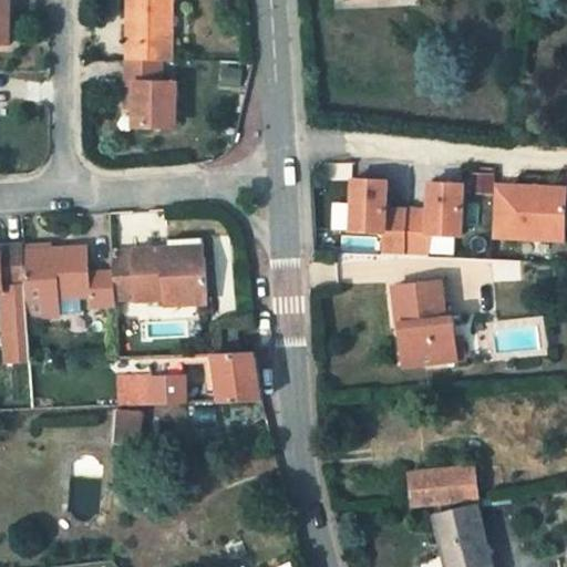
[(123,0),(124,61),(158,61),(169,61),(168,0),(123,0)]
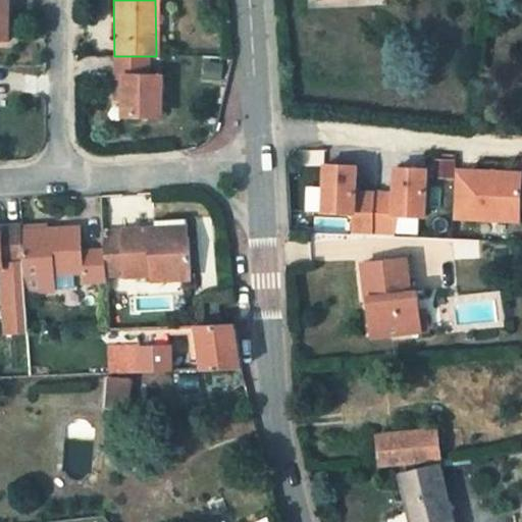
[(161,74),(147,74),(146,56),(114,56),(115,99),(124,100),(124,115),(161,114),(161,74)]
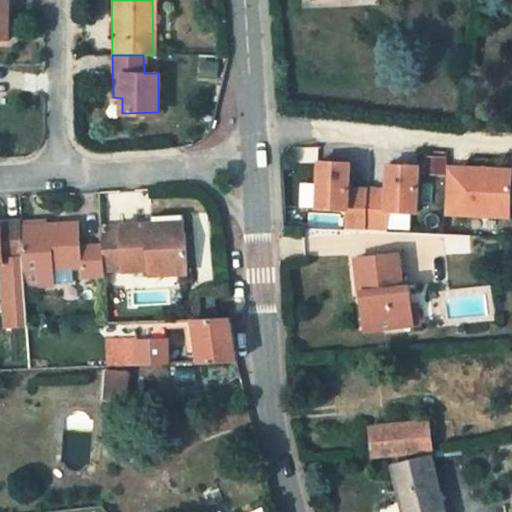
[(349,159),(318,158),(316,204),(346,205),(345,225),(365,226),(367,185),(348,184),(349,159)]
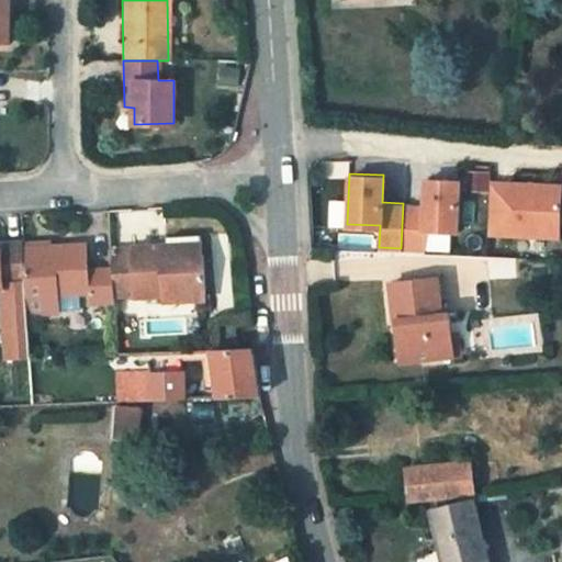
[(424,204),(403,203),(401,248),(424,249),(424,227),(457,228),(459,177),(425,176),(424,204)]
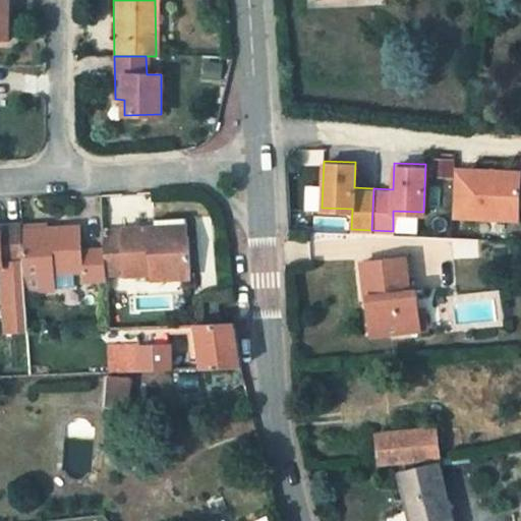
[(518,169),(453,167),(452,213),(517,216),(518,169)]
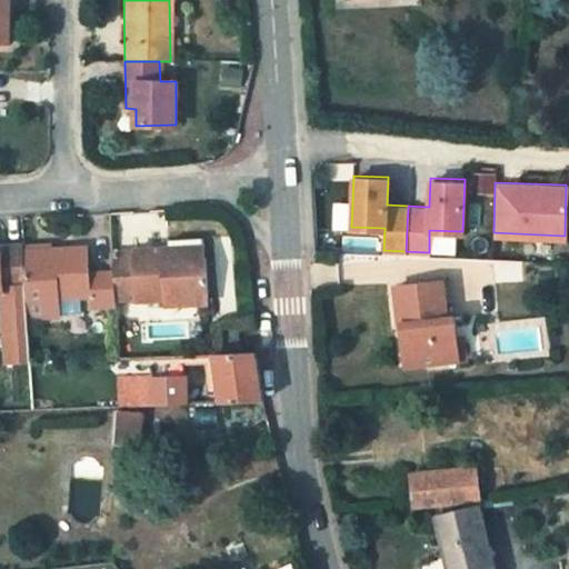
[(175,242),(169,242),(169,253),(209,251),(208,231),(173,231),(175,242)]
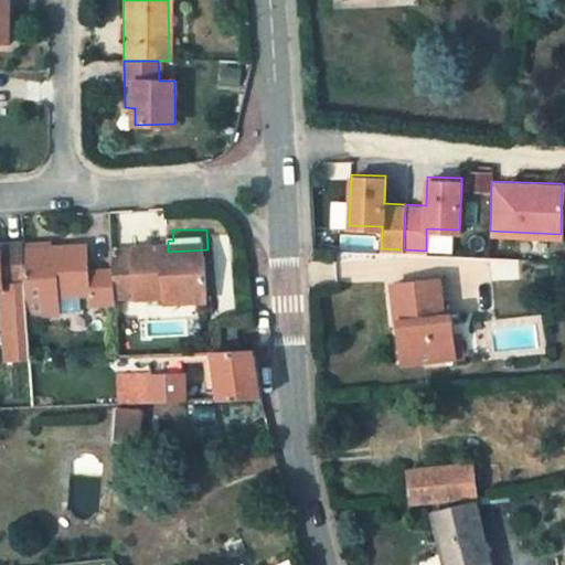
[(116,294),(114,266),(88,266),(87,243),(51,245),(51,240),(23,242),(25,284),(27,311),(56,309),(56,292),(89,290),(91,301),(116,300),(116,294)]
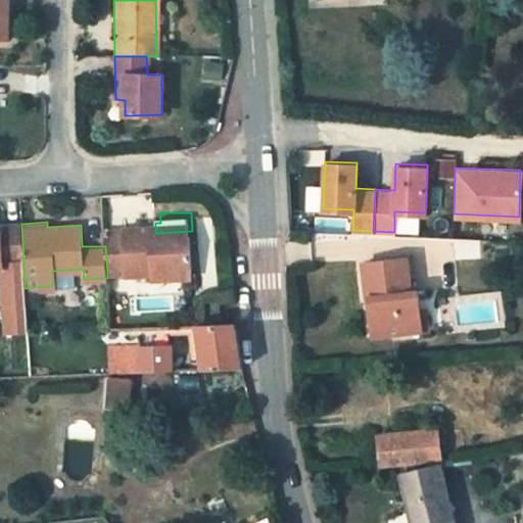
[(194,271),(192,231),(155,233),(155,223),(124,225),(128,272),(163,270),(177,273),(194,271)]
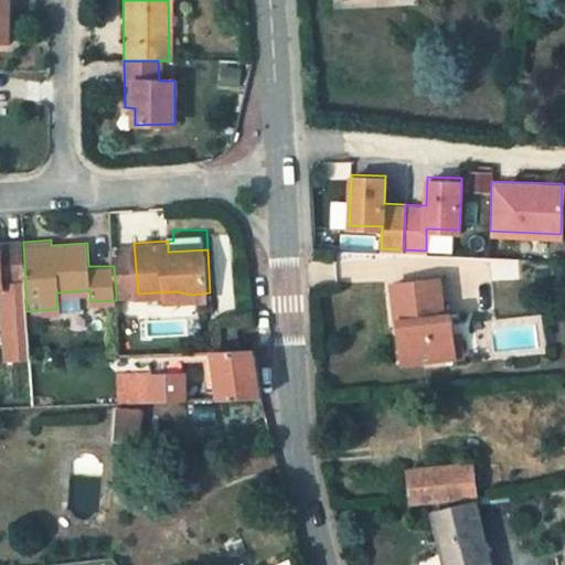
[(25,284),(23,242),(0,244),(0,246),(0,252),(0,251),(0,290),(2,290),(2,286),(25,284)]
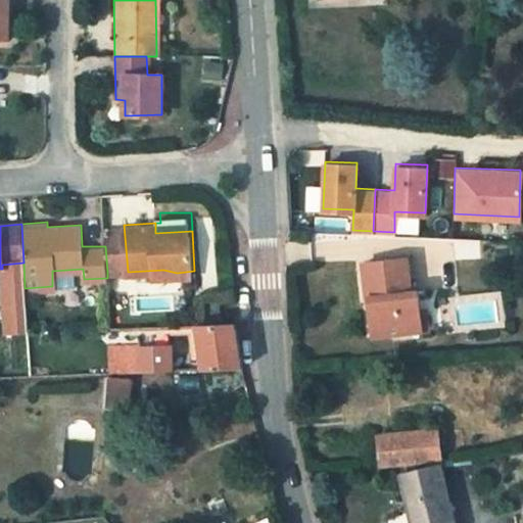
[(128,272),(124,225),(103,226),(105,246),(107,272),(128,272)]
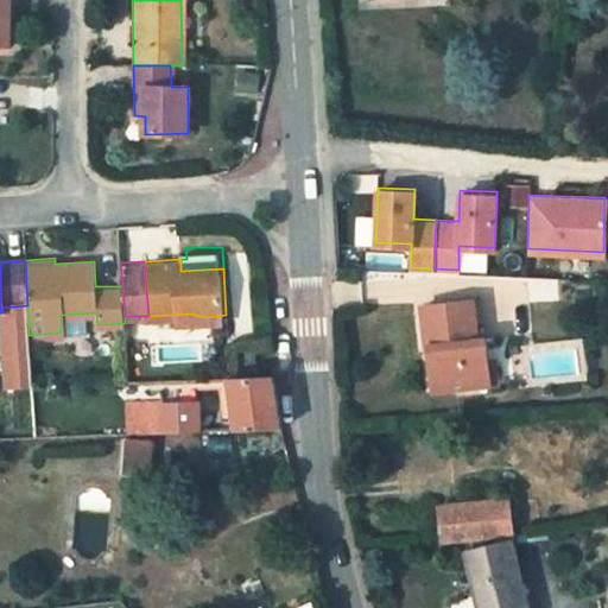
[(438,343),(438,353),(430,362),(442,374),(444,386),(488,380),(486,355),(483,334),(476,334),(472,298),(422,304),(426,344),(438,343)]
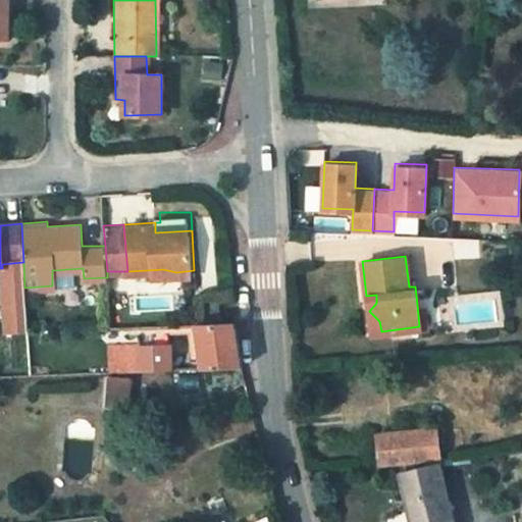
[(23,262),(2,264),(2,268),(5,332),(28,331),(24,288),(23,262)]
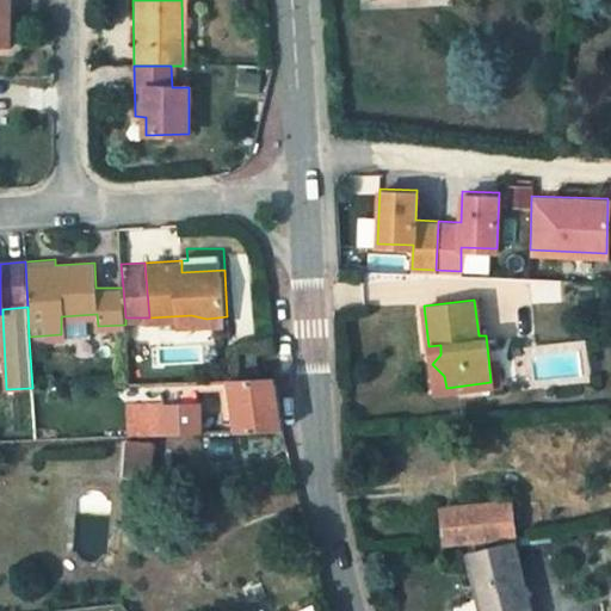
[(248,353),(235,353),(236,369),(250,368),(248,353)]
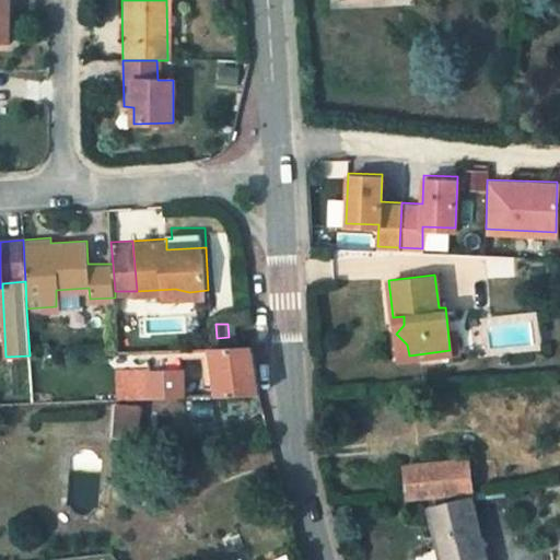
[(447,327),(450,350),(457,349),(454,326),(447,327)]
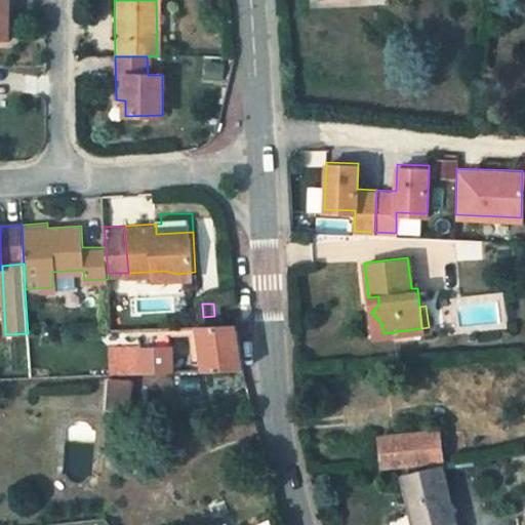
[(384,333),(381,323),(371,313),(373,335),(384,333)]
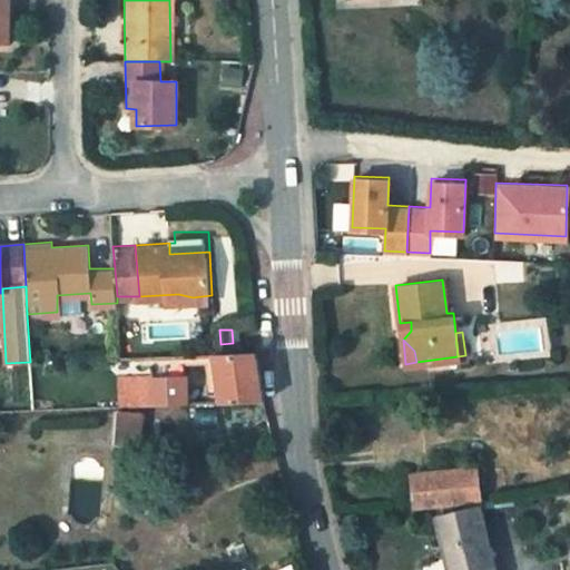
[(265,403),(256,351),(218,353),(222,404),(265,403)]
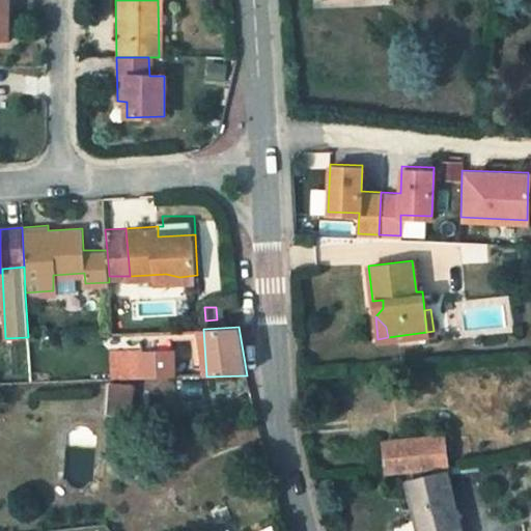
[(112,381),(176,378),(175,351),(143,352),(143,348),(111,350),(112,381)]
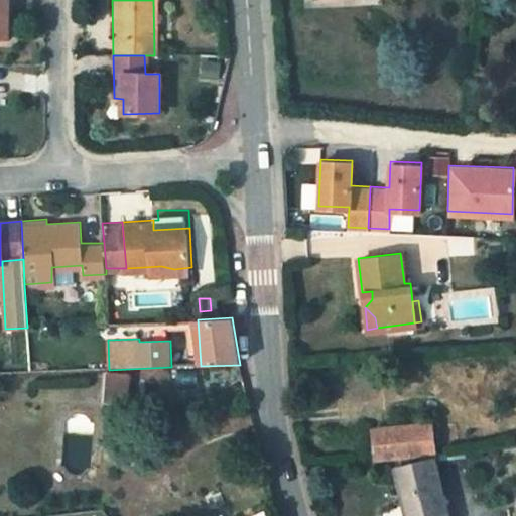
[(127,404),(130,374),(110,374),(108,403),(127,404)]
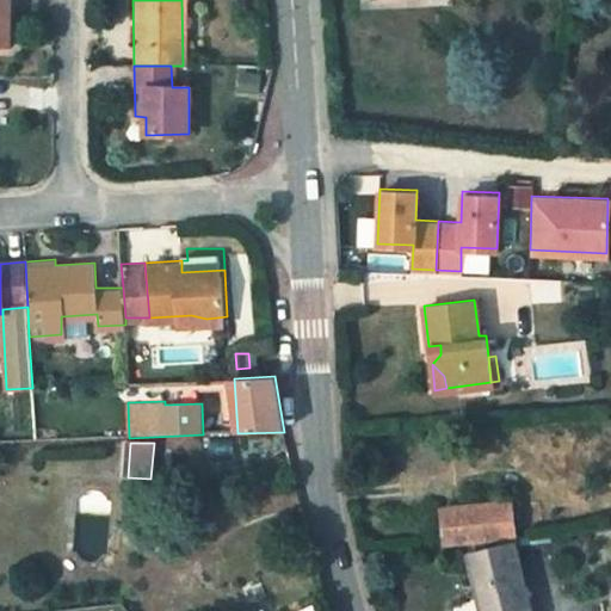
[(510,537),(516,536),(511,501),(440,508),(444,544),(510,537)]
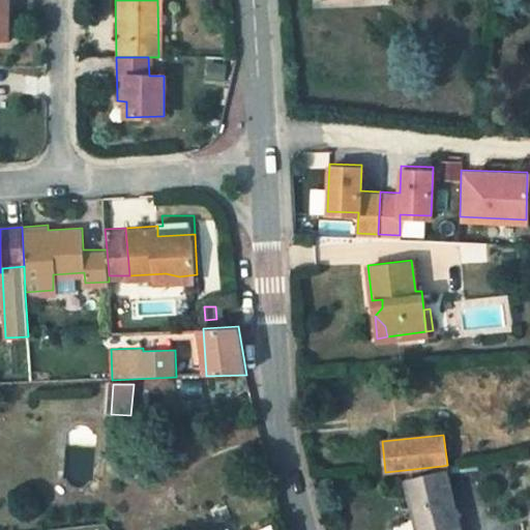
[(457,529),(442,469),(406,478),(418,529),(457,529)]
